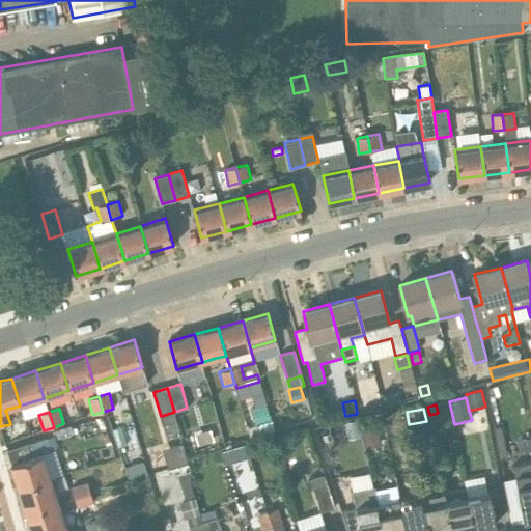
[(344,422),(348,440),(361,438),(358,420),(344,422)]
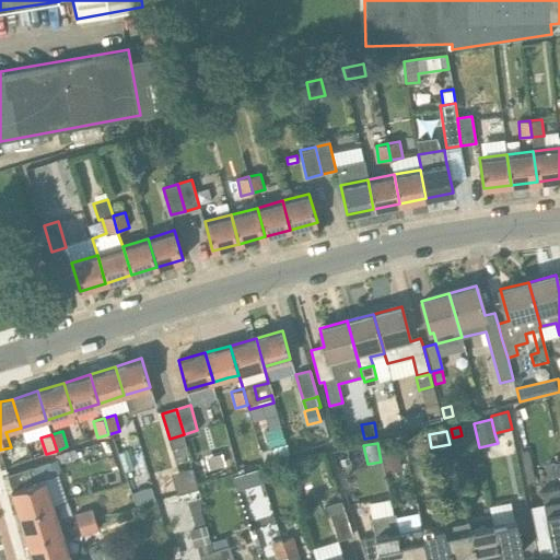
[(275,459),(290,455),(287,445),(271,450),(275,459)]
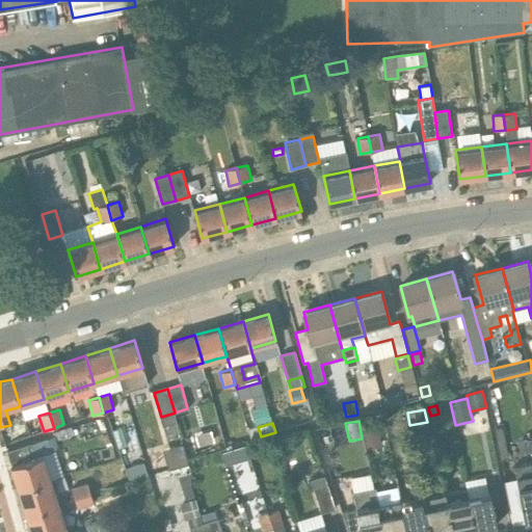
[(363,427),(368,450),(382,447),(378,424),(363,427)]
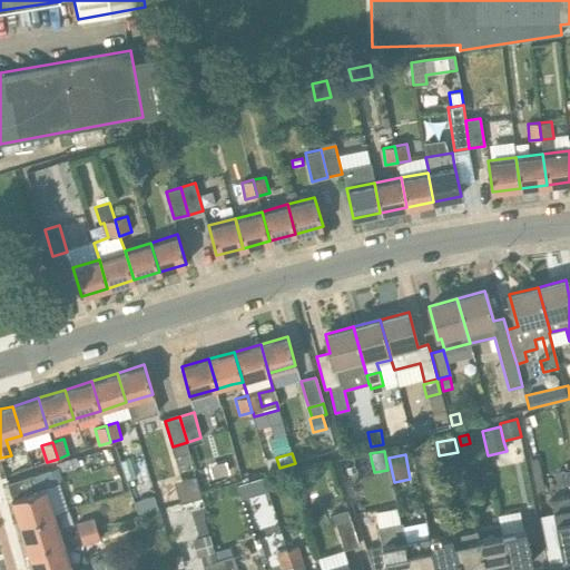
[(20,524),(55,513),(47,488),(39,490),(35,474),(8,483),(20,524)]
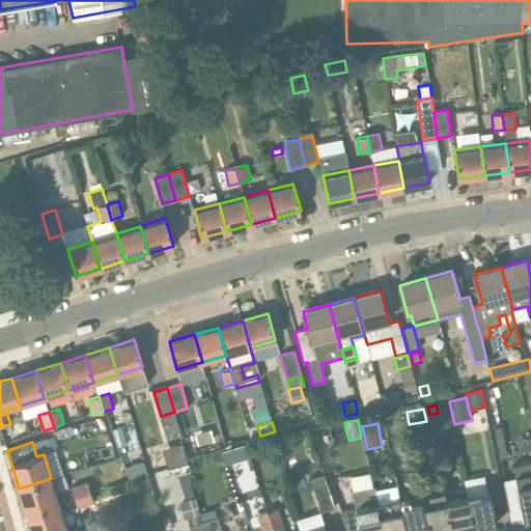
[(236,462),(232,448),(220,452),(224,466),(236,462)]
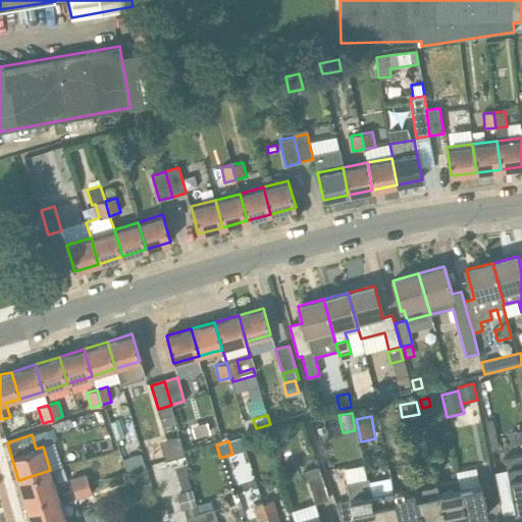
[(125,459),(129,472),(146,467),(142,454),(125,459)]
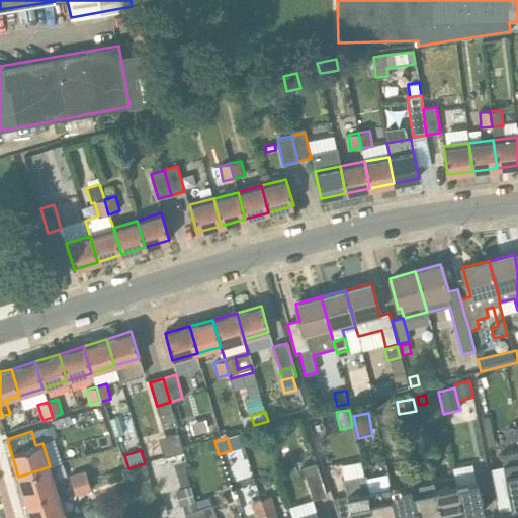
[(176,454),(178,462),(186,460),(183,452),(176,454)]
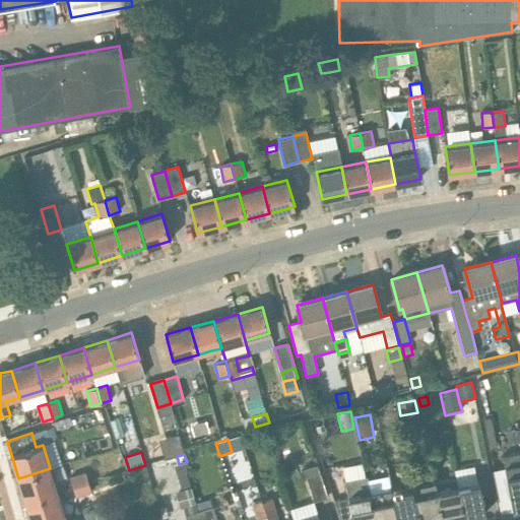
[(304,469),(314,502),(328,498),(317,464),(304,469)]
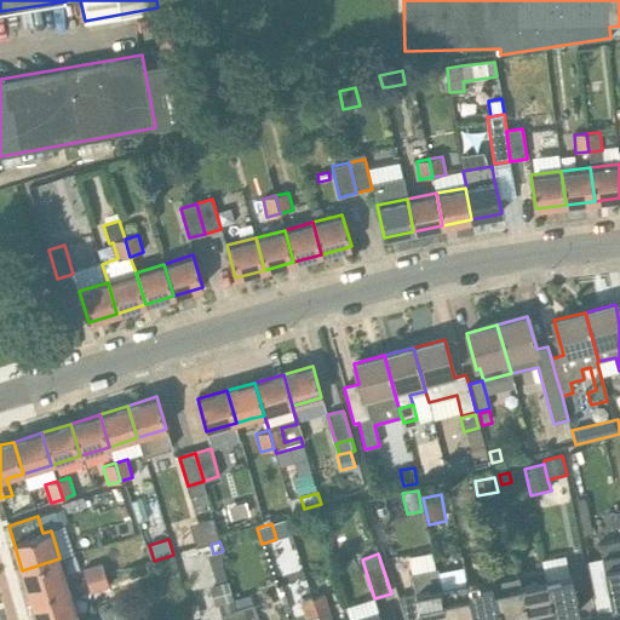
[(619,555),(602,560),(612,606),(619,603),(619,555)]
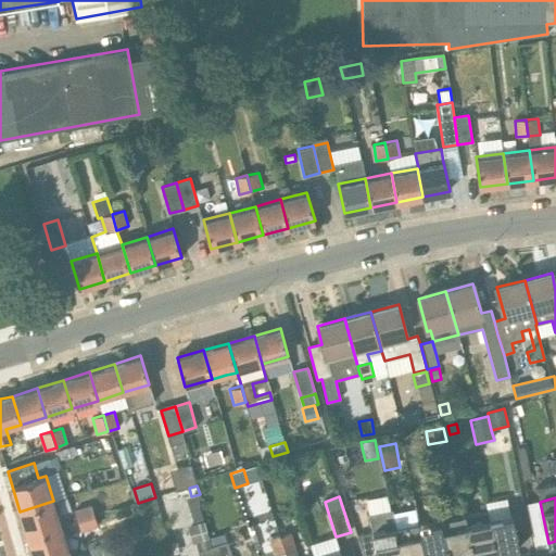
[(27,536),(62,526),(53,501),(20,512),(27,536)]
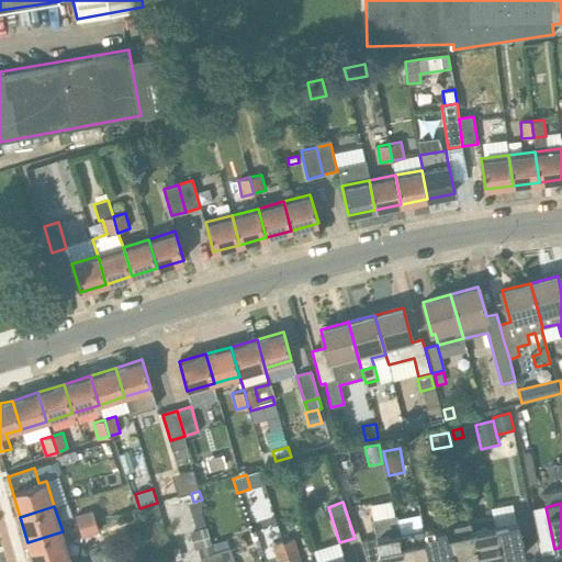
[(79,527),(96,521),(92,512),(76,516),(79,527)]
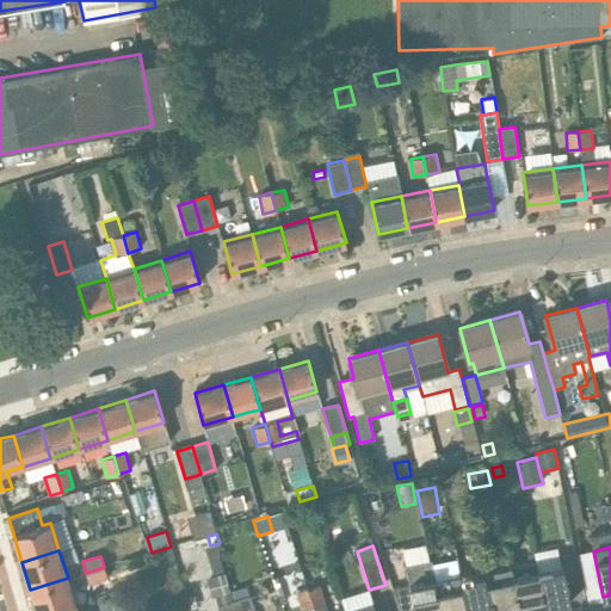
[(161,568),(159,556),(149,559),(152,571),(161,568)]
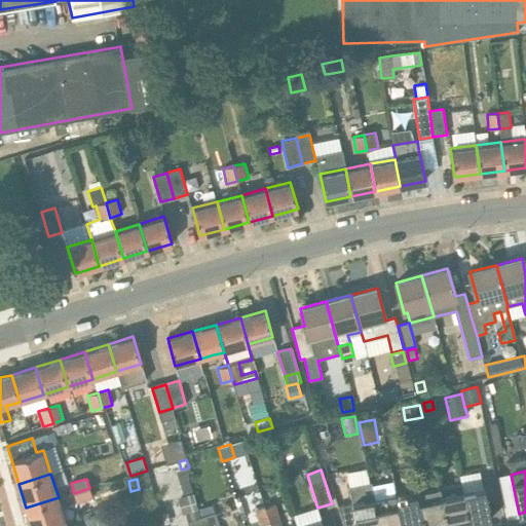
[(355,525),(380,525),(375,500),(371,501),(368,483),(348,487),(355,525)]
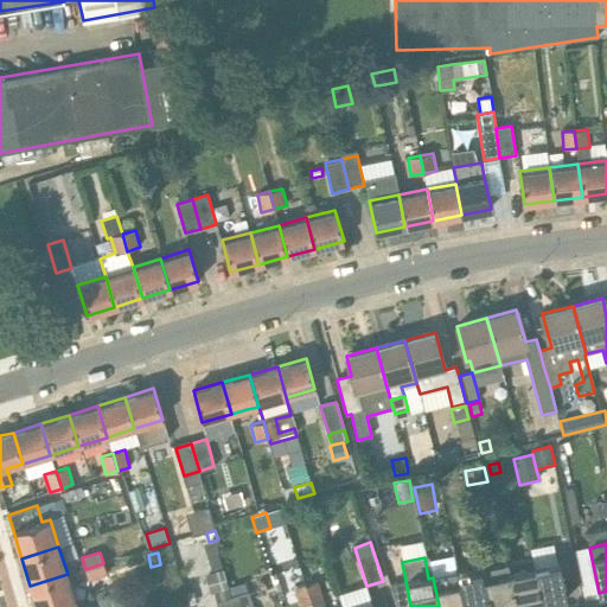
[(516,606),(529,606),(542,605),(535,567),(534,567),(531,558),(508,563),(516,606)]
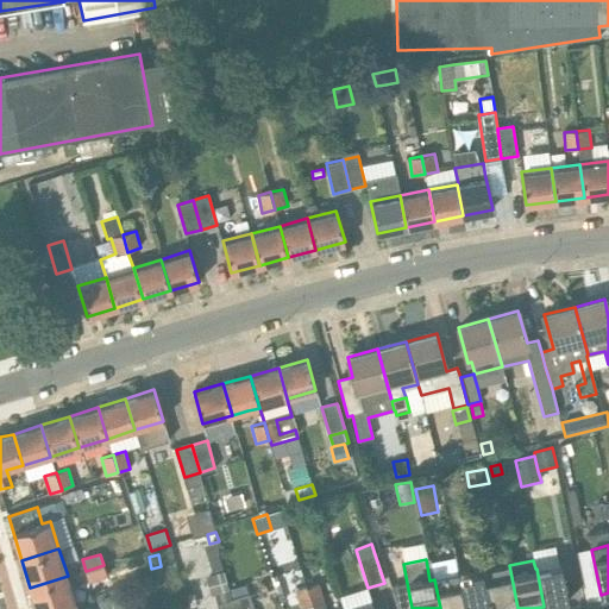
[(537,569),(544,607),(569,602),(560,564),(537,569)]
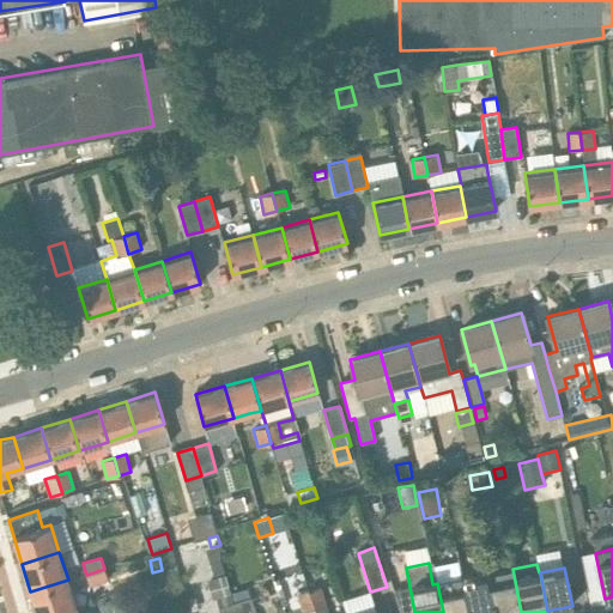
[(104,569),(86,575),(90,586),(108,581),(104,569)]
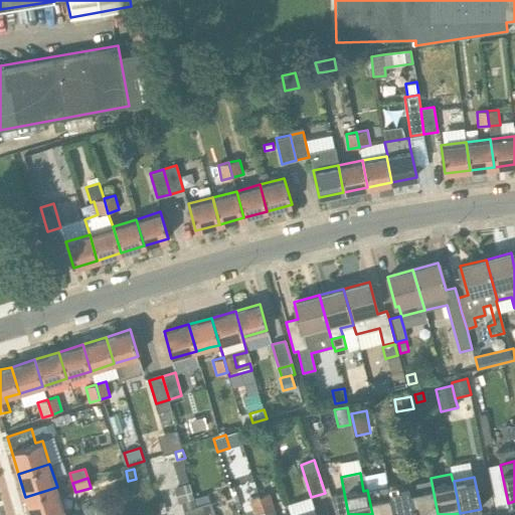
[(416,514),(438,514),(431,478),(409,482),(416,514)]
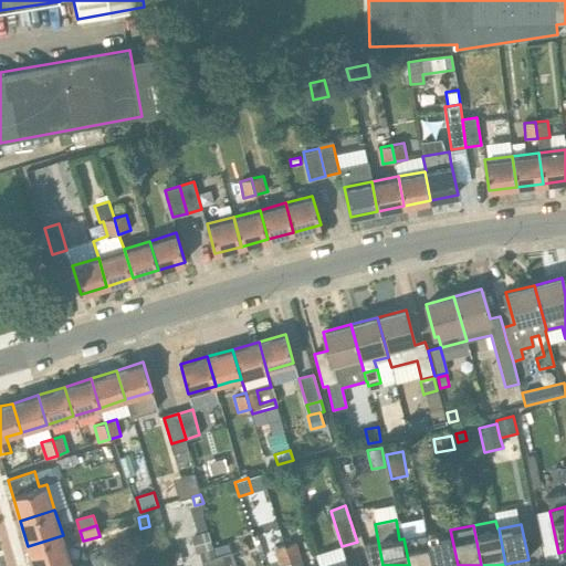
[(432,565),(458,565),(450,530),(426,534),(432,565)]
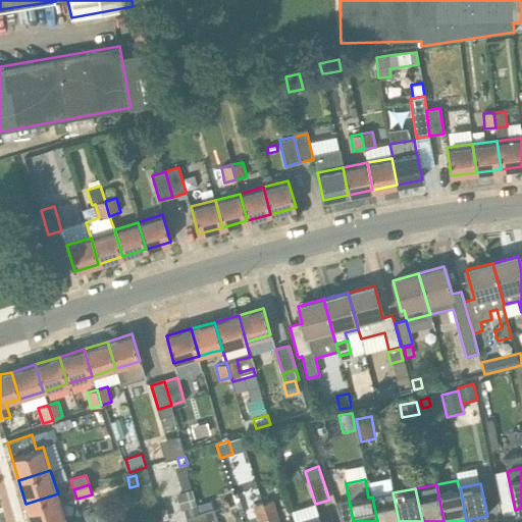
[(193,489),(180,492),(176,492),(179,510),(197,506),(193,489)]
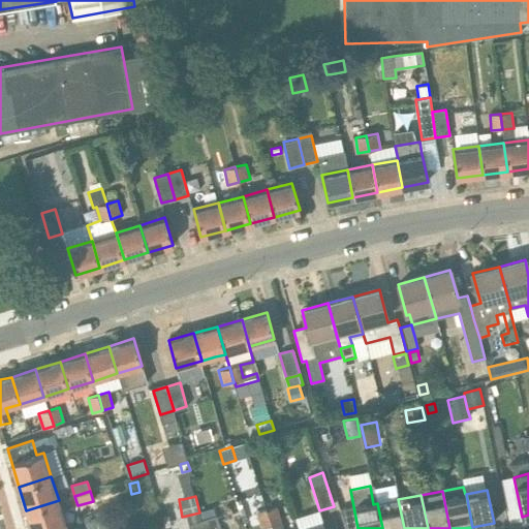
[(382,528),(404,528),(398,499),(377,503),(382,528)]
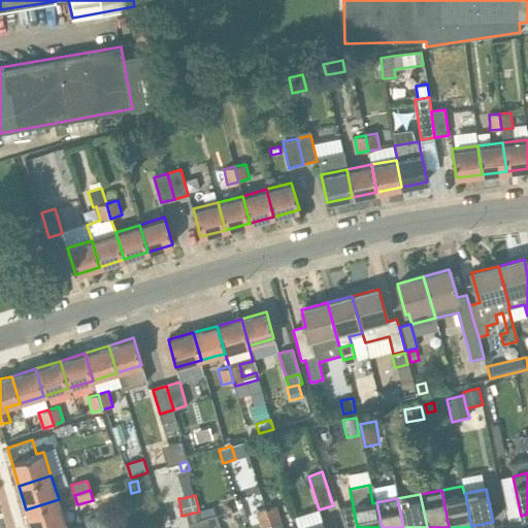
[(32,527),(50,527),(66,523),(59,499),(26,509),(32,527)]
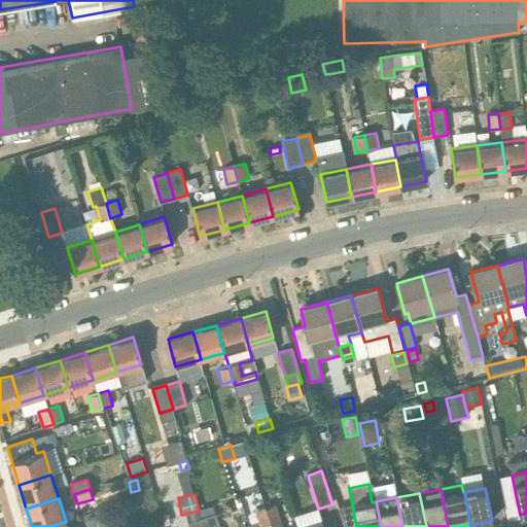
[(271,526),(282,526),(276,504),(266,508),(271,526)]
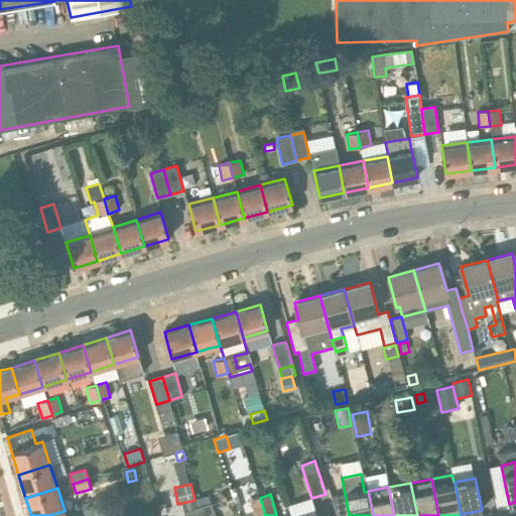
[(195,501),(197,508),(211,504),(209,496),(195,501)]
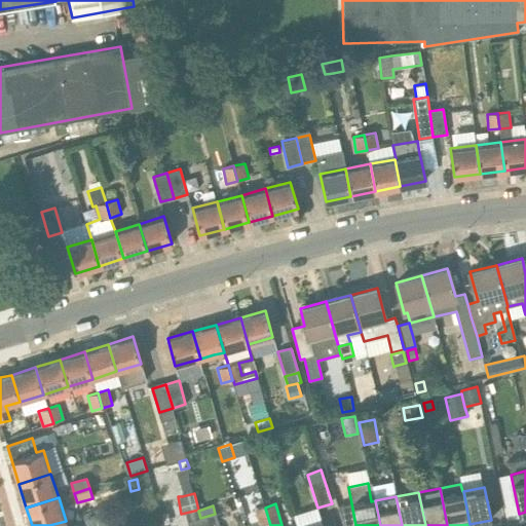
[(270,525),(265,508),(254,511),(259,525),(270,525)]
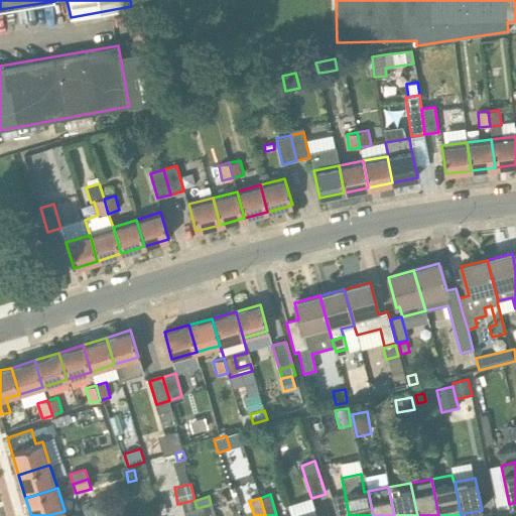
[(215,515),(211,504),(197,508),(199,515),(215,515)]
